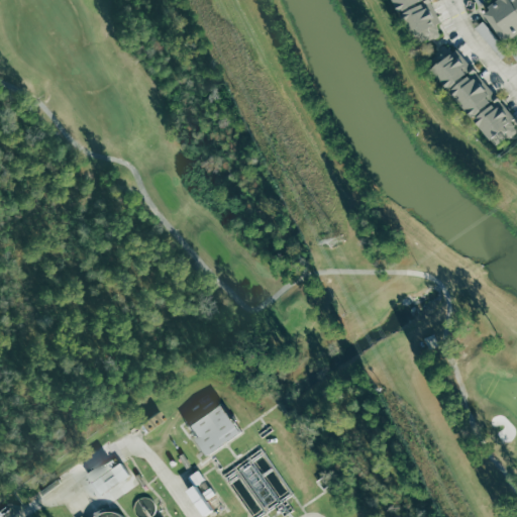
[(438,30),(423,0),(395,0),(415,41),(438,30)]
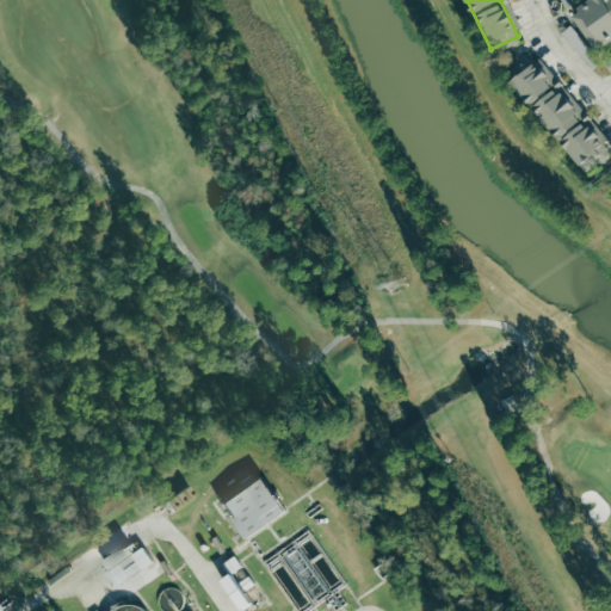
[(597,0),(610,0),(610,38),(600,47),(578,14),(597,0)]
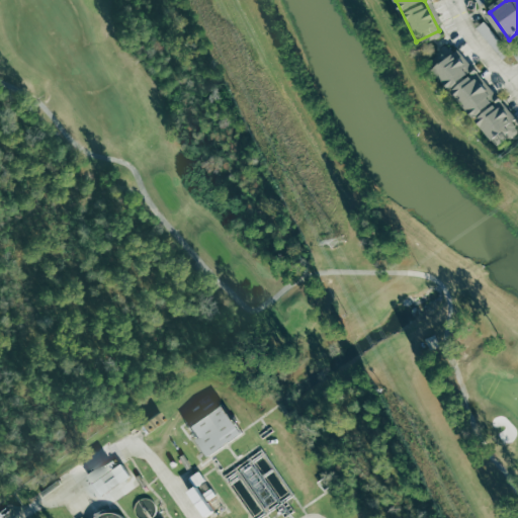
[(458,49),(517,123),(517,134),(497,151),(430,68),(434,65),(430,59),(447,45),(453,53),(458,49)]
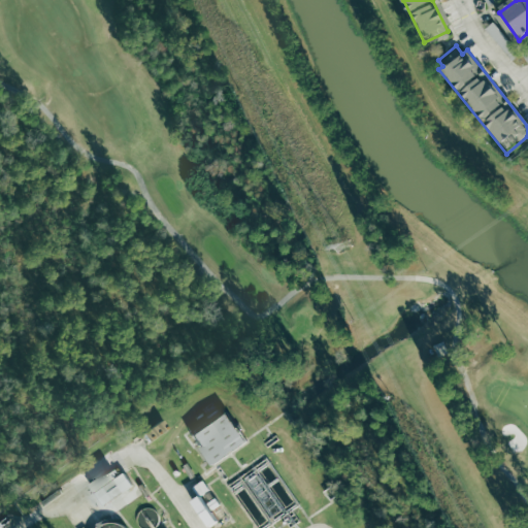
[(201,433),(222,464),(257,440),(236,409),(201,433)]
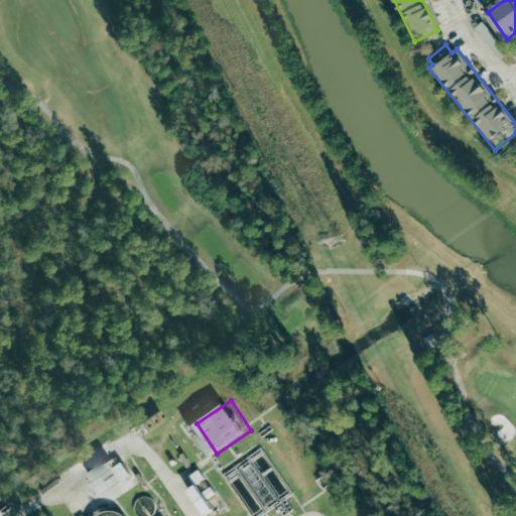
[(95,473),(113,500),(141,482),(123,455),(95,473)]
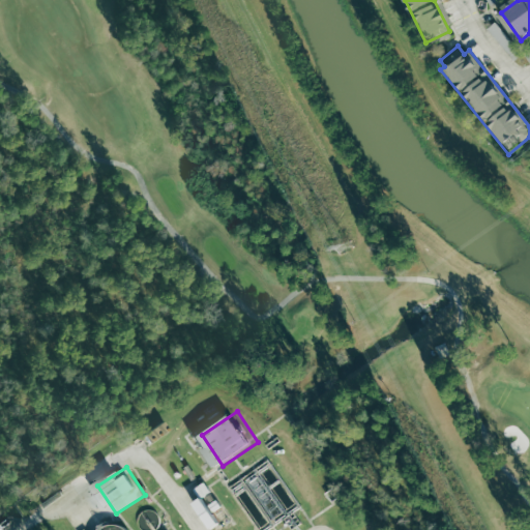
[(223,527),(231,521),(222,509),(227,505),(215,491),(203,501),(223,527)]
